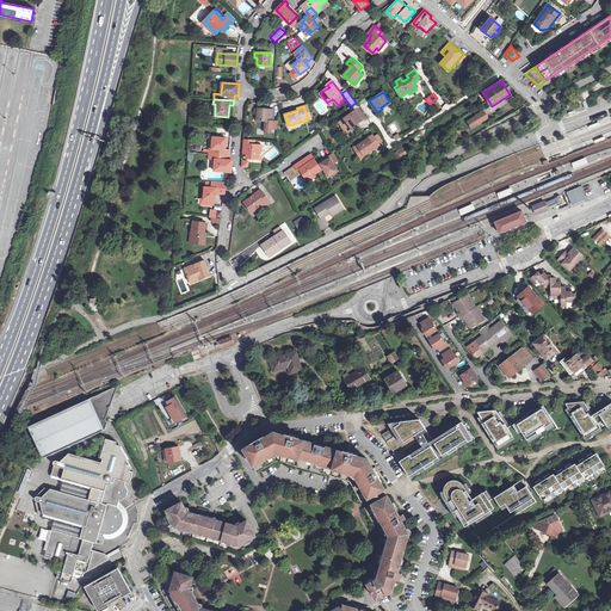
[(359,107),(355,111),(362,121),(365,117),(359,107)]
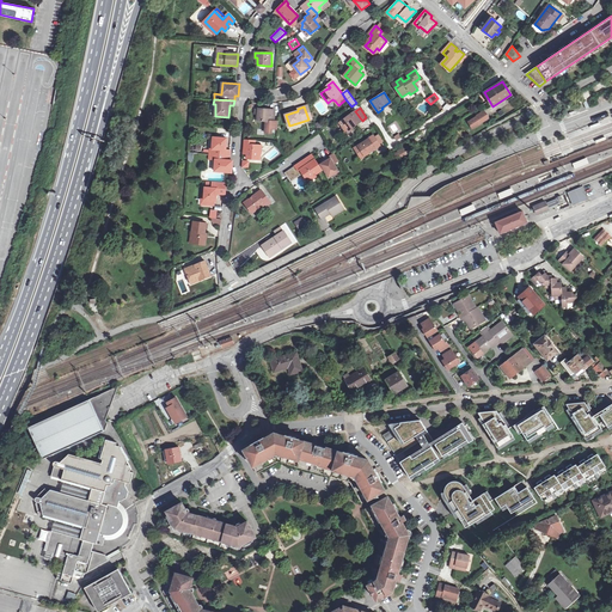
[(258,114),(257,121),(267,121),(267,127),(267,128),(267,133),(271,133),(273,129),(277,129),(279,122),(274,121),(275,110),(258,109),(258,110),(258,114)]
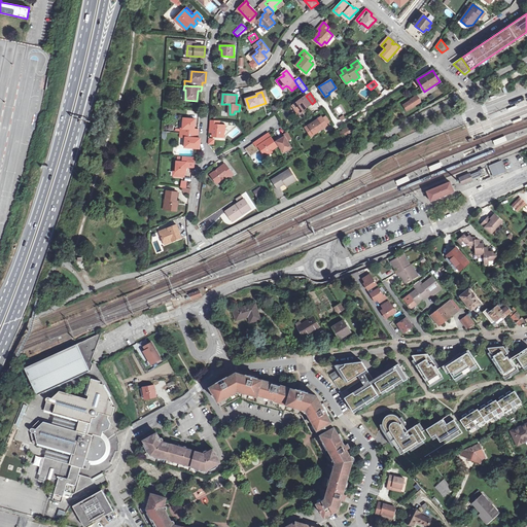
[(306,96),(292,105),(299,113),(302,111),(304,111),(304,109),(312,104),(306,96)]
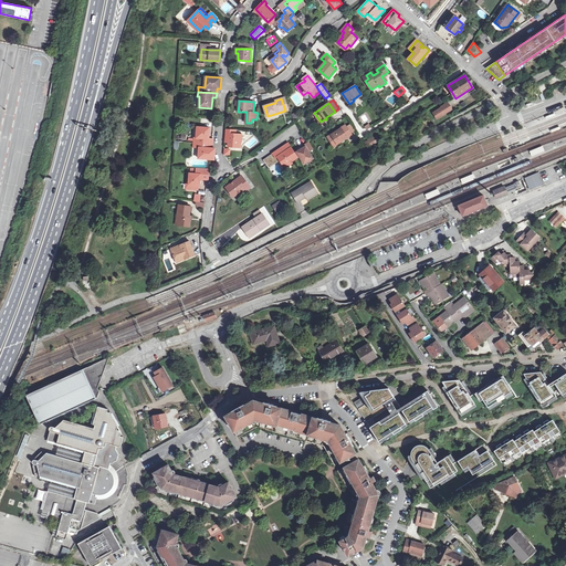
[(450,107),(448,103),(441,107),(433,113),(437,118),(444,114),(444,113),(448,111),(447,109),(450,107)]
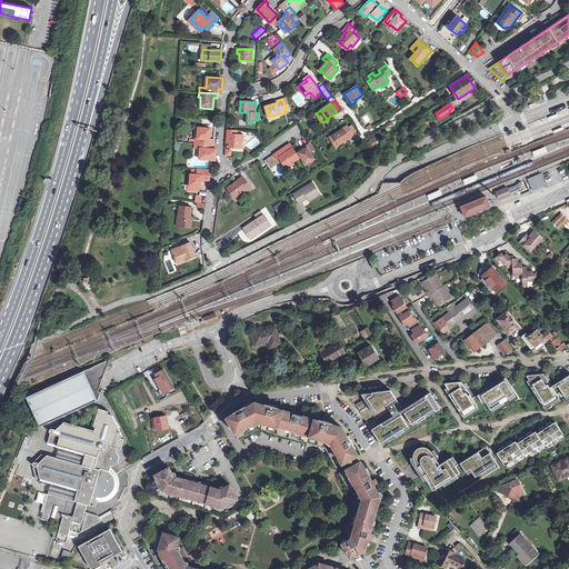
[(195,143),(213,145),(215,139),(210,139),(211,128),(198,127),(198,138),(195,138),(195,143)]
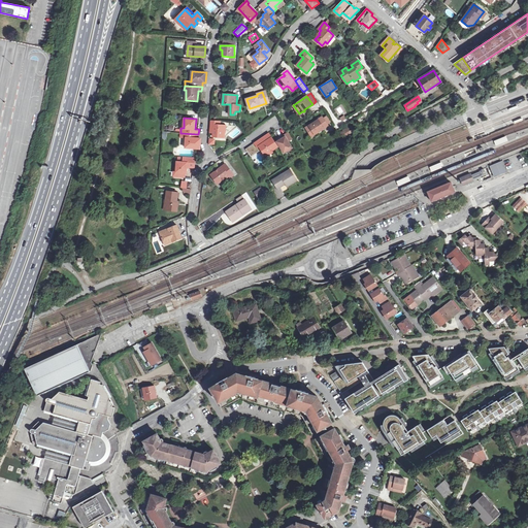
[(322,118),(306,128),(309,133),(312,131),(315,134),(319,131),(319,130),(323,128),(323,129),(328,126),(327,125),(323,119),(322,118)]
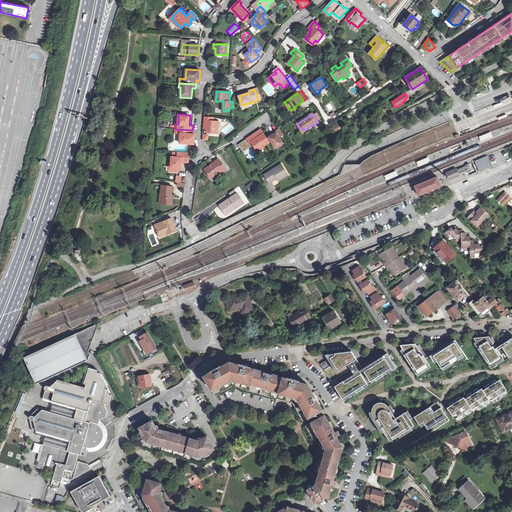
[(205,117),(205,121),(207,121),(207,129),(207,132),(216,133),(216,128),(218,128),(219,122),(213,121),(213,117),(205,117)]
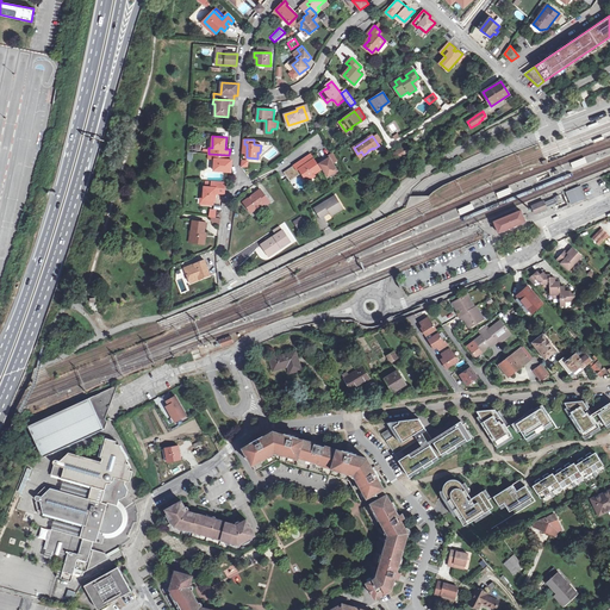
[(406,154),(403,148),(394,154),(398,160),(406,154)]
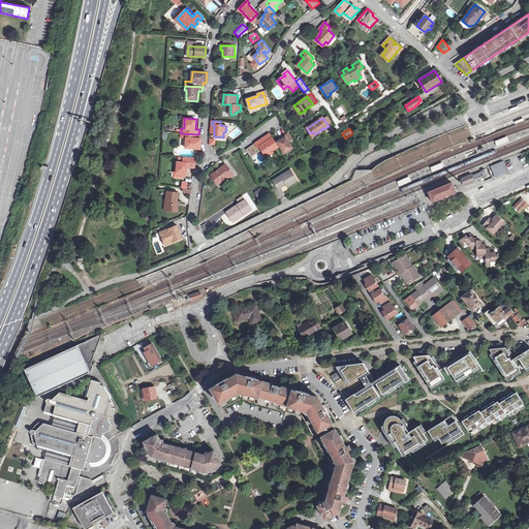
[(293,139),(289,132),(284,134),(286,137),(278,142),(284,153),(292,148),(289,142),(293,139)]
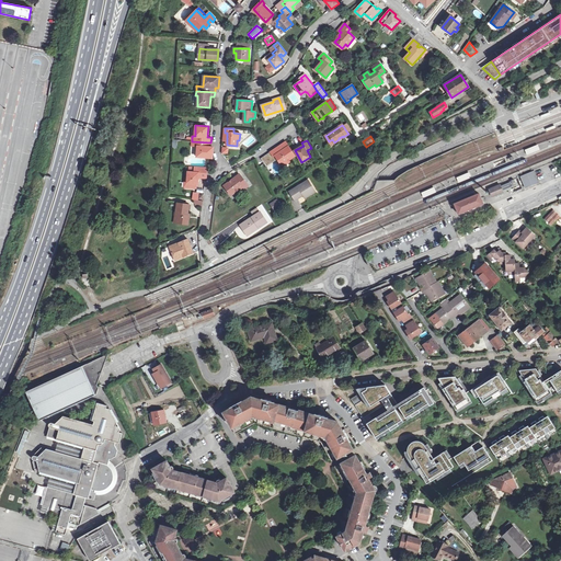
[(210,142),(192,141),(192,146),(197,146),(196,157),(212,158),(213,147),(210,147),(210,142)]
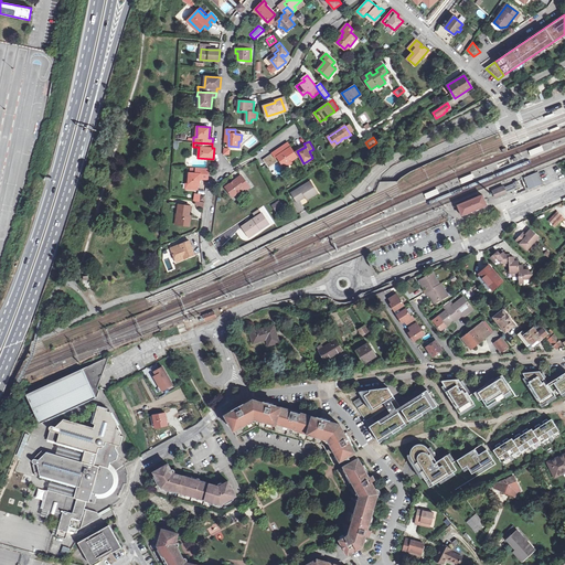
[(298,157),(288,142),(273,153),(276,158),(277,157),(279,160),(284,167),(290,161),(298,157)]
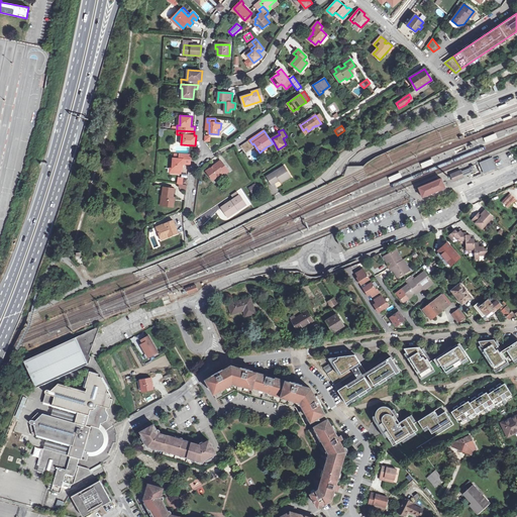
[(498,137),(496,133),(484,138),(486,142),(498,137)]
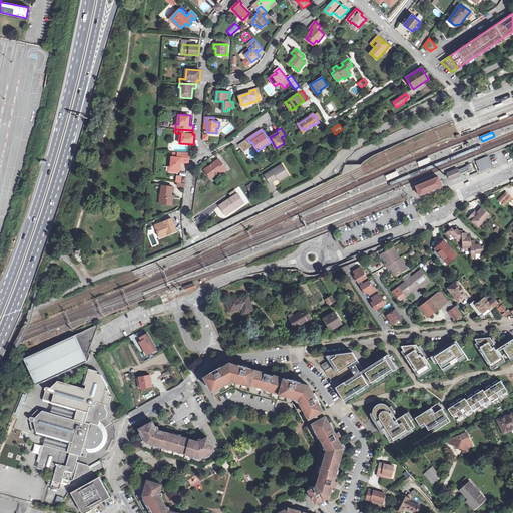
[(243,152),(253,145),(251,142),(250,143),(247,139),(238,144),(243,152)]
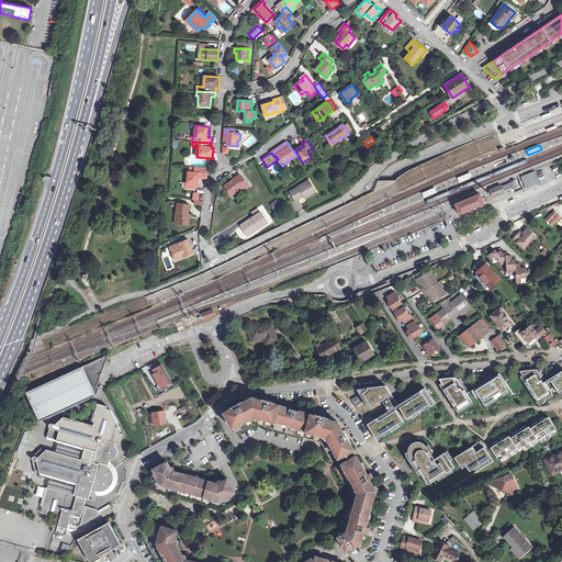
[(189,183),(197,183),(198,183),(199,177),(202,178),(208,179),(208,168),(195,167),(195,172),(190,172),(188,172),(188,183),(189,183)]
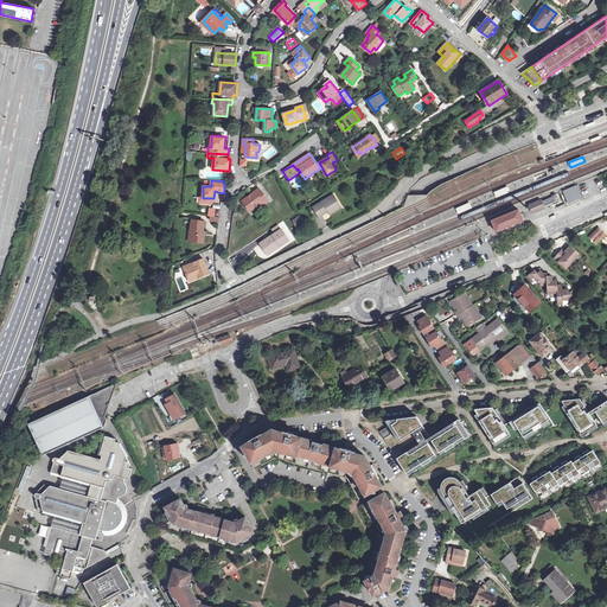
[(563,191),(569,205),(583,199),(579,185),(563,191)]
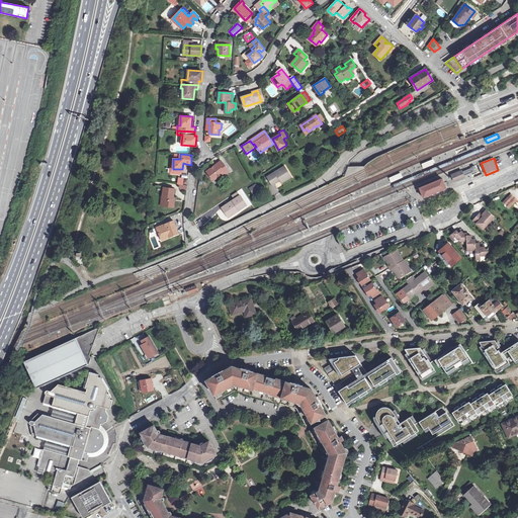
[(433,160),(421,164),(423,169),(435,164),(433,160)]
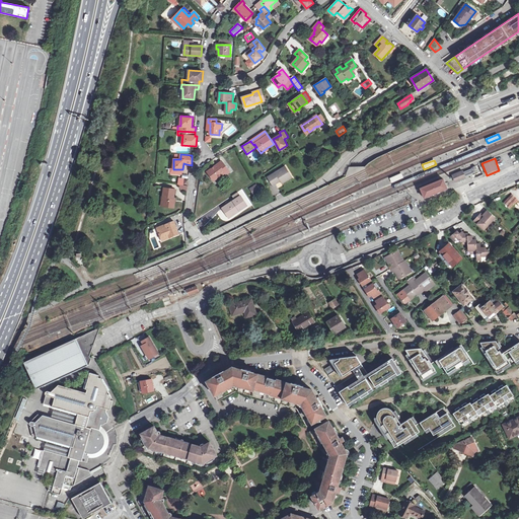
[(214,180),(221,175),(225,172),(226,174),(230,171),(222,161),(208,171),(214,180)]
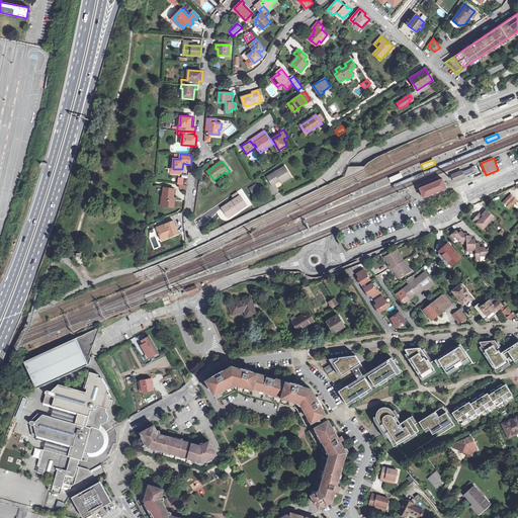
[(277,177),(279,180),(281,183),(291,177),(285,166),(267,177),(271,185),(276,182),(274,179),(277,177)]
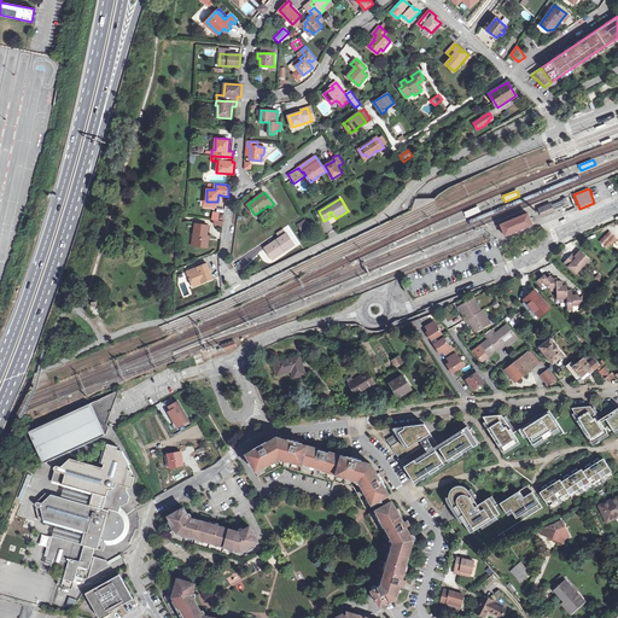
[(551,204),(553,210),(555,209),(564,205),(561,199),(553,203),(551,204)]
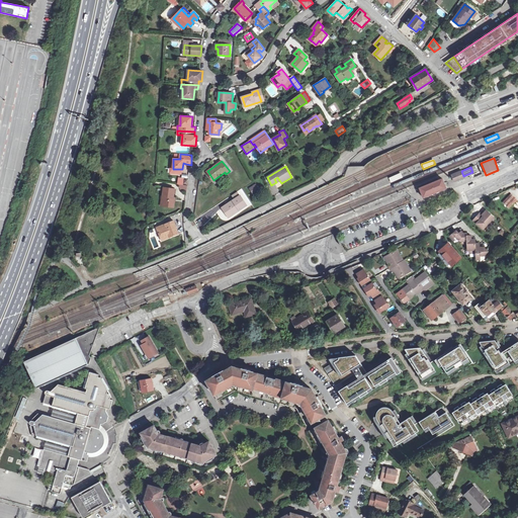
[(451,175),(454,181),(464,177),(463,176),(461,171),(451,175)]
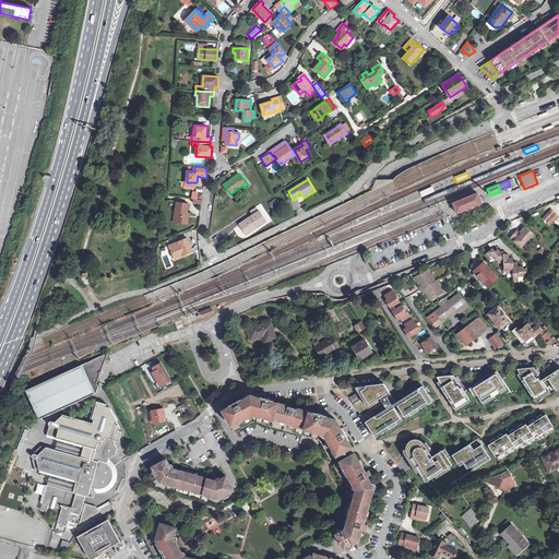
[(432,187),(419,193),(420,198),(435,192),(432,187)]
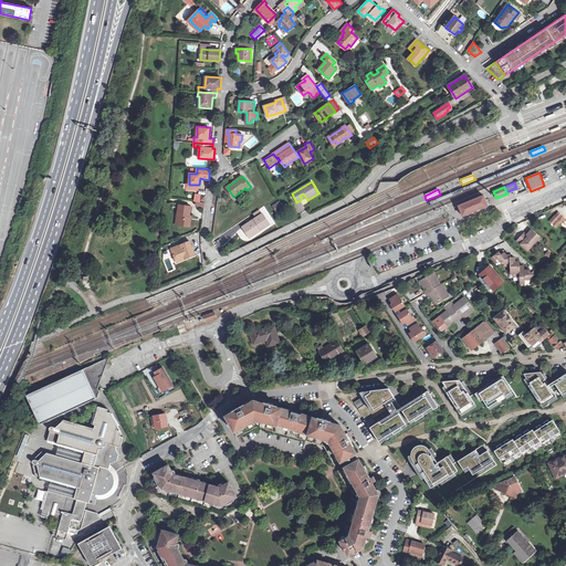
[(460,199),(462,205),(472,200),(479,197),(478,192),(460,199)]
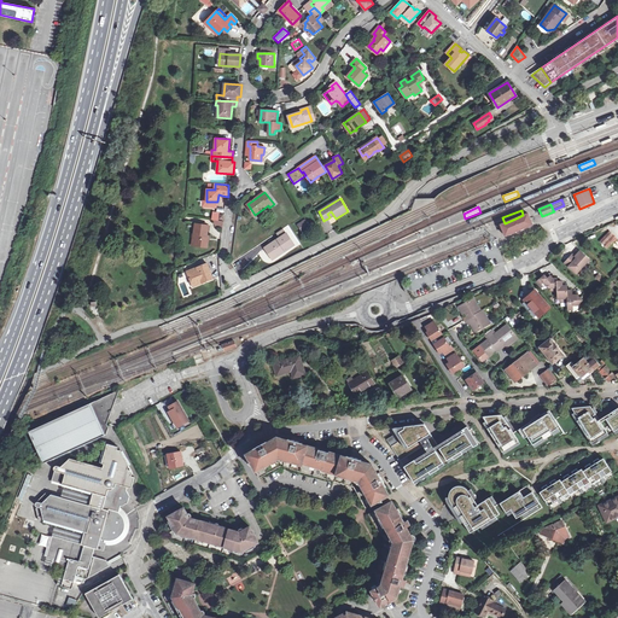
[(517,219),(501,225),(506,235),(520,229),(526,227),(532,225),(528,214),(517,219)]
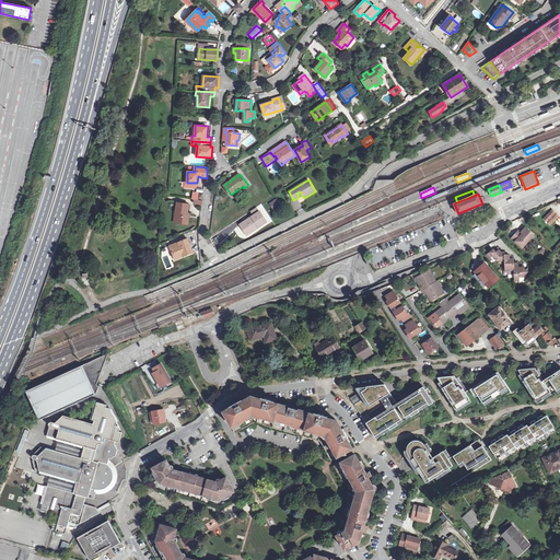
[(176,202),(175,212),(177,212),(176,222),(188,224),(189,213),(188,213),(189,203),(176,202)]
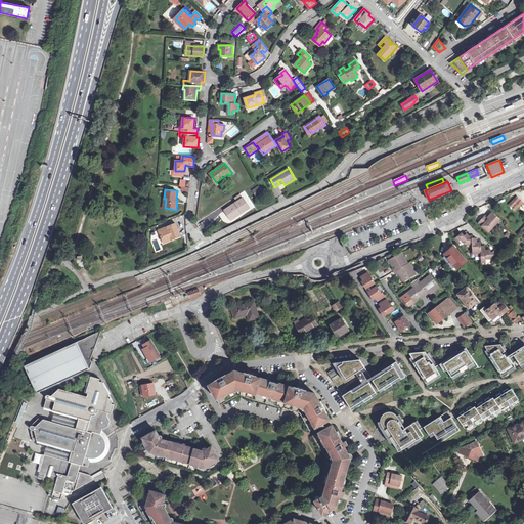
[(225,210),(230,216),(232,214),(235,217),(239,214),(239,213),(241,212),(242,213),(250,208),(243,198),(239,193),(234,198),(237,202),(225,210)]
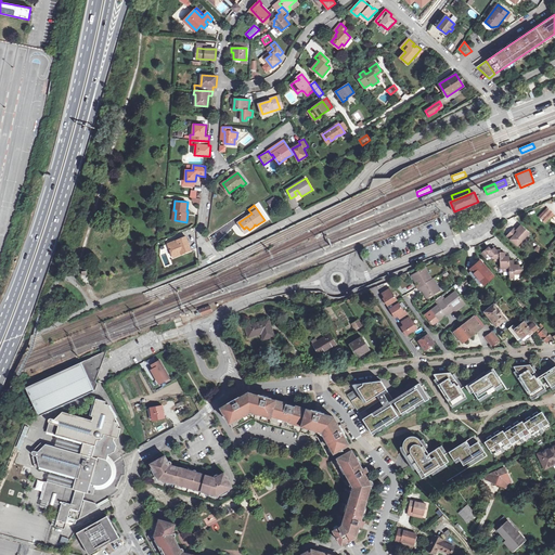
[(545,216),(551,211),(547,208),(539,217),(546,223),(550,220),(545,216)]
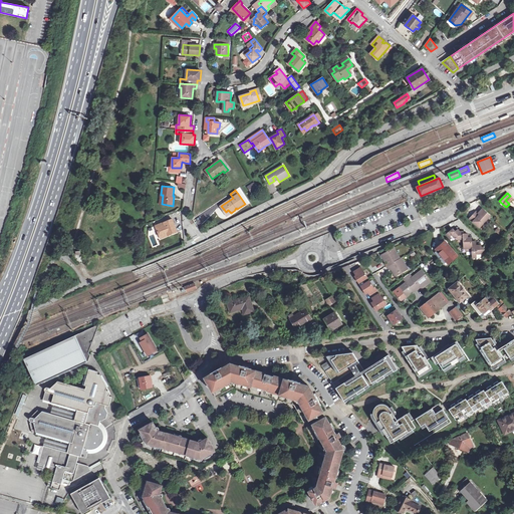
[(509,204),(513,199),(510,196),(505,200),(509,204)]
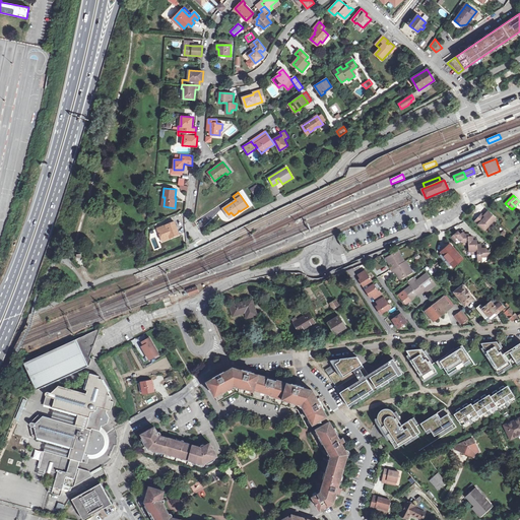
[(496,218),(488,211),(484,215),(485,216),(483,218),(480,215),(475,221),(485,230),(496,218)]
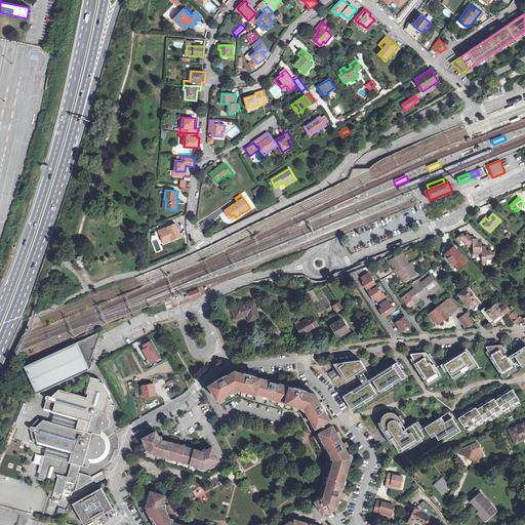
[(159,231),(163,241),(171,238),(172,240),(180,237),(175,225),(159,231)]
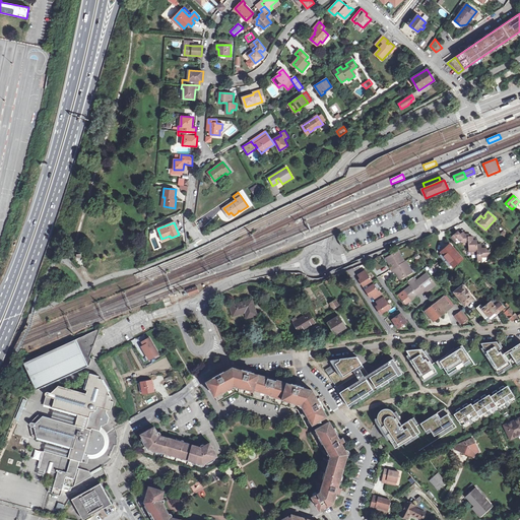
[(499,235),(503,239),(508,234),(504,230),(499,235)]
